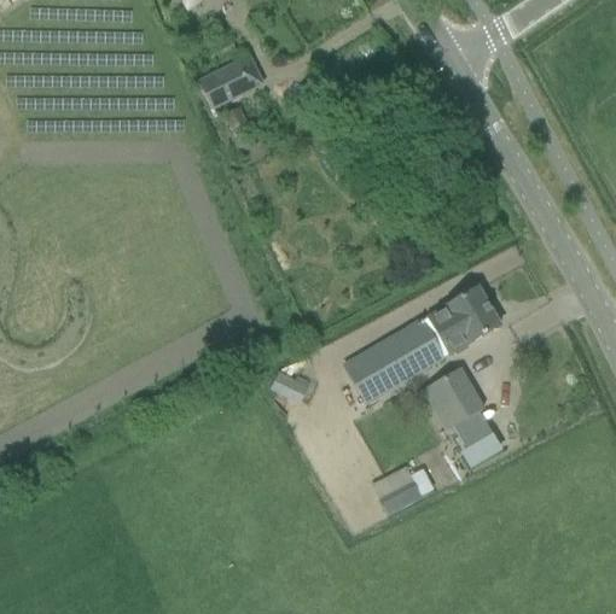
[(197,79),(211,106),(263,82),(249,53),(197,79)]
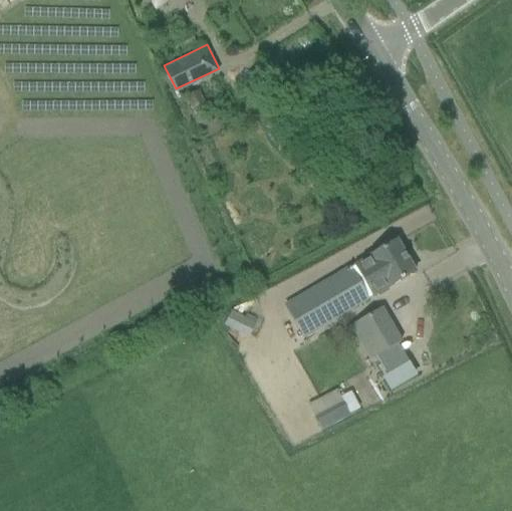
[(200,87),(187,93),(192,103),(205,97),(200,87)]
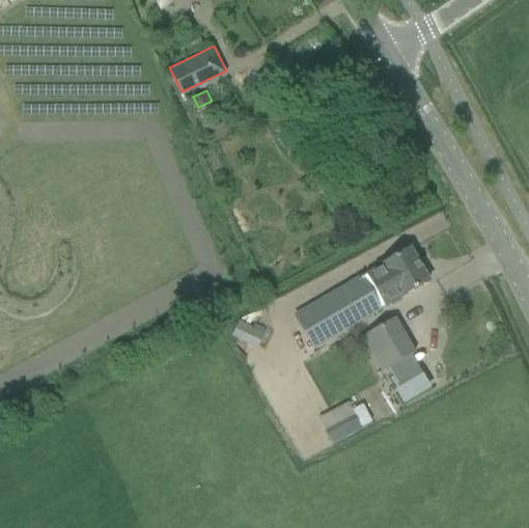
[(385,264),(364,276),(363,275),(310,306),(296,314),(314,346),(329,338),(382,307),(404,295),(429,280),(411,247),(385,262),(385,264)]
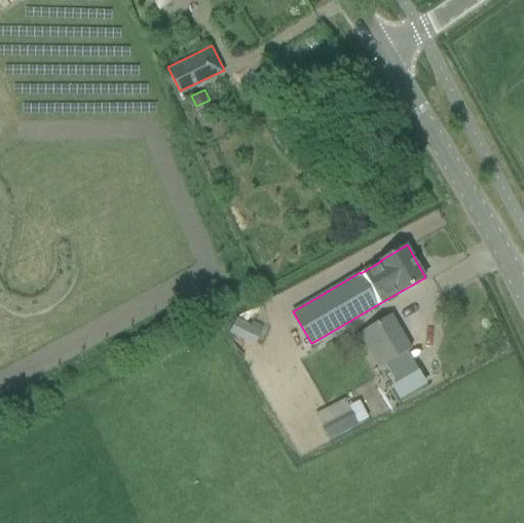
[(362,332),(380,366),(412,347),(393,314),(362,332)]
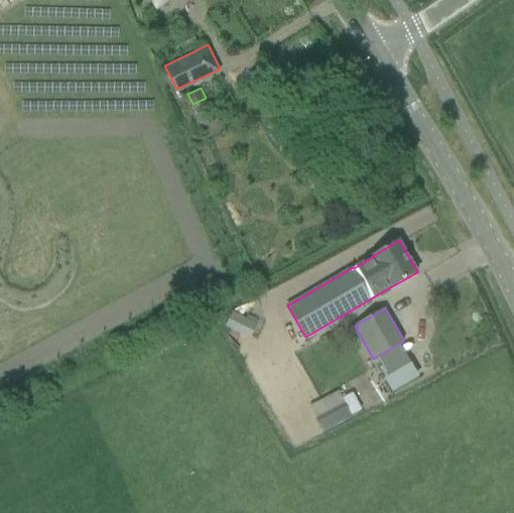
[(233,309),(226,325),(251,337),(258,322),(233,309)]
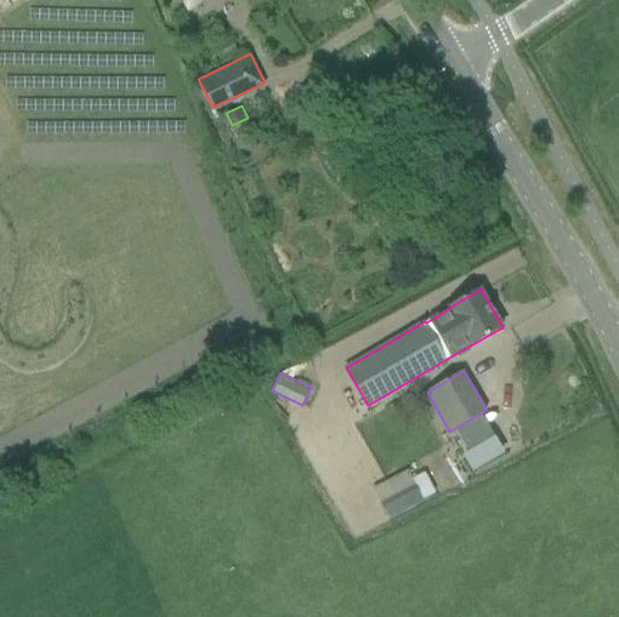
[(380,500),(390,519),(425,500),(414,480),(380,500)]
